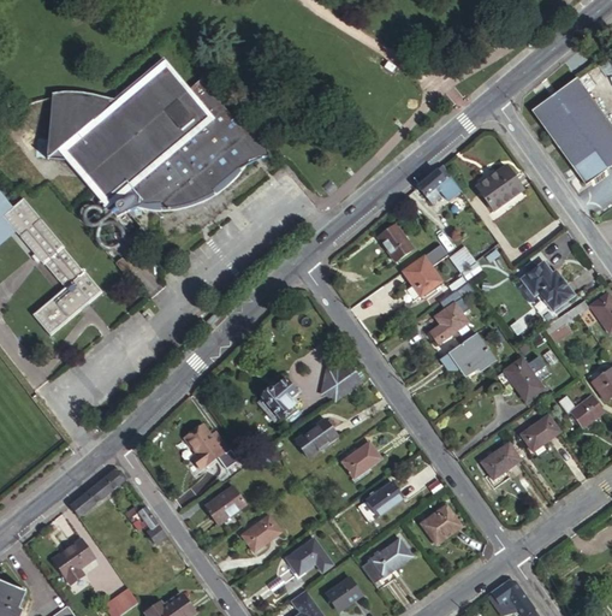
[(601,43),(593,34),(584,41),(593,51),(601,43)]
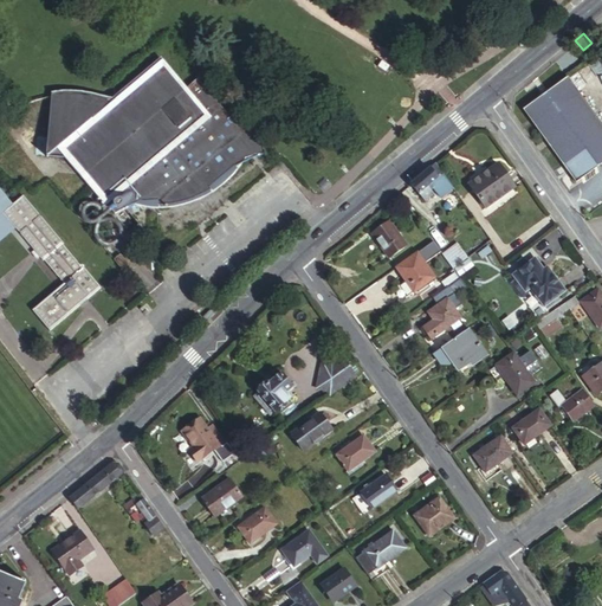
[(258,147),(253,137),(252,135),(245,124),(233,113),(228,108),(221,113),(193,78),(182,86),(161,62),(114,101),(91,95),(71,91),(45,90),(41,152),(64,153),(114,213),(123,207),(131,204),(137,201),(151,200),(153,204),(157,204),(166,202),(176,200),(191,197),(201,192),(206,188),(206,187),(217,176),(233,165),(248,156),(259,154),(259,150),(258,147)]
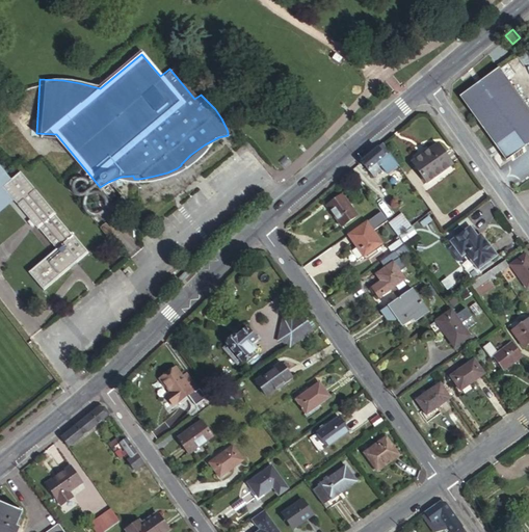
[(528,111),(497,65),(457,94),(503,158),(528,139),(528,111)]
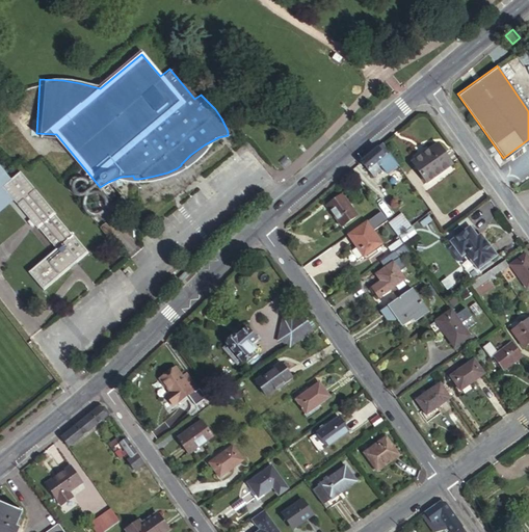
[(412,160),(426,179),(452,160),(438,141),(412,160)]
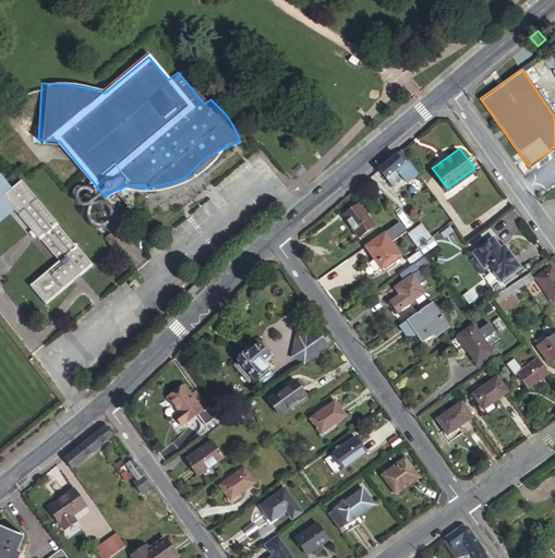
[(408,159),(400,149),(395,155),(378,168),(390,183),(396,179),(394,176),(390,172),(394,170),(408,159)]
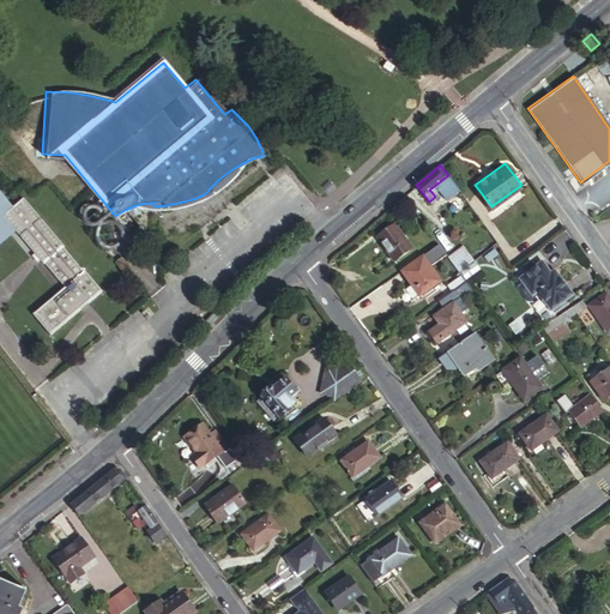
[(458,188),(448,175),(433,187),(435,191),(442,199),(458,188)]
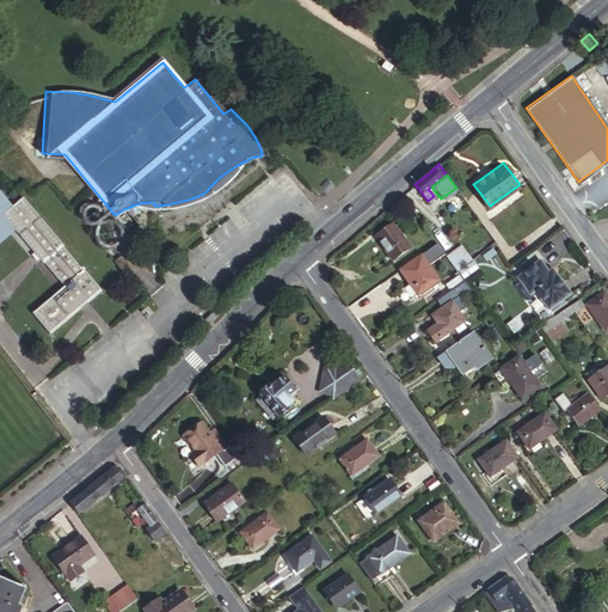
[(1,215),(11,207),(0,194),(0,233),(10,225),(1,215)]
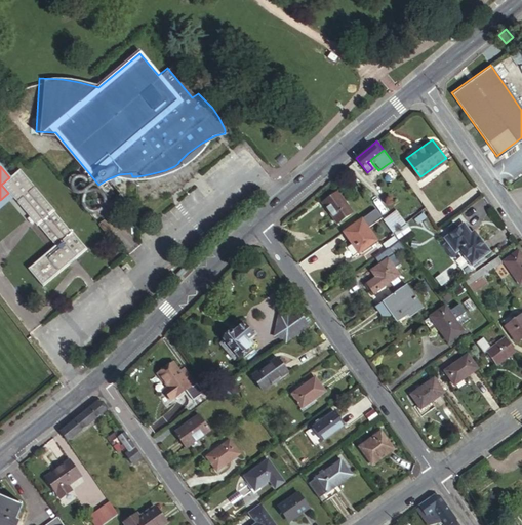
[(55,244),(25,269),(40,287),(84,250),(70,232),(67,235),(52,216),(55,214),(18,169),(9,177),(1,185),(8,193),(10,196),(38,229),(40,227),(55,244)]
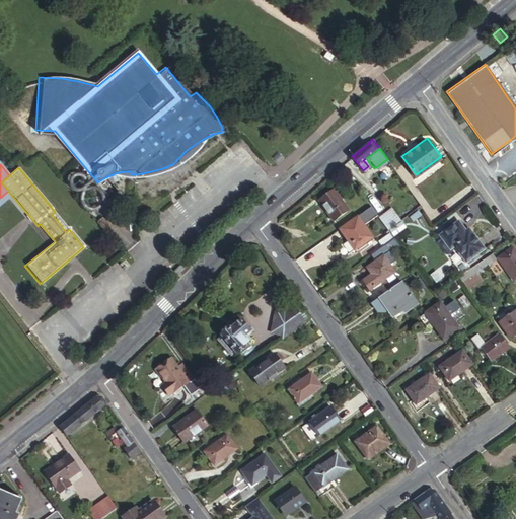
[(342,181),(336,186),(344,197),(350,192),(342,181)]
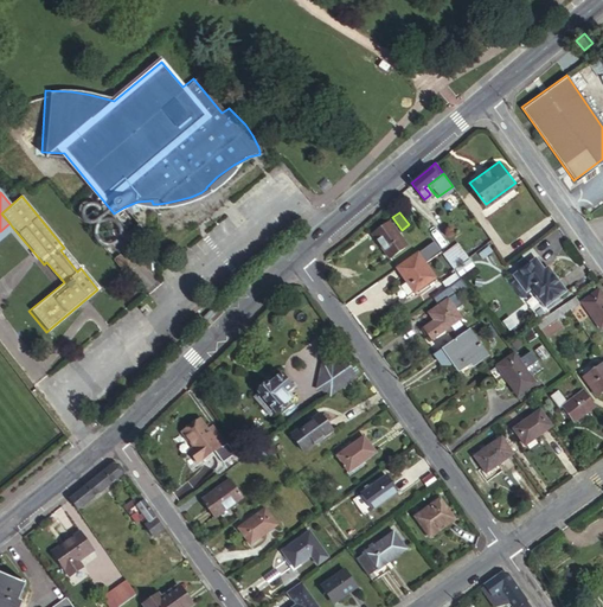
[(389,221),(371,232),(389,257),(406,244),(389,221)]
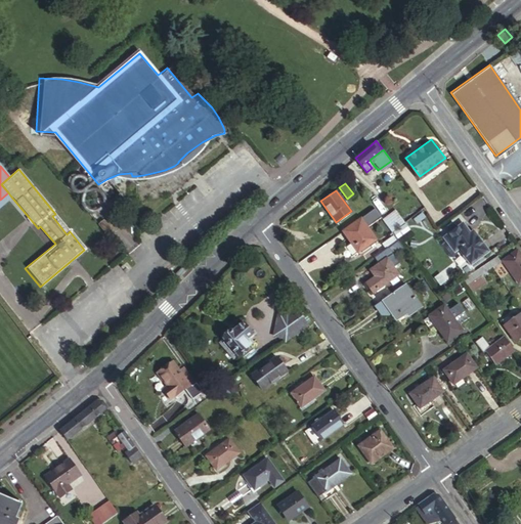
[(8,192),(0,200),(0,204),(10,195),(8,192)]
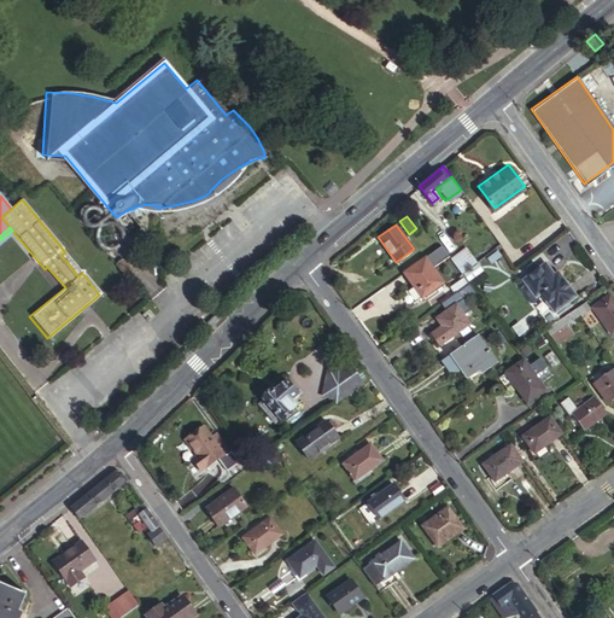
[(467,245),(450,256),(461,272),(465,269),(473,263),(478,260),(467,245)]
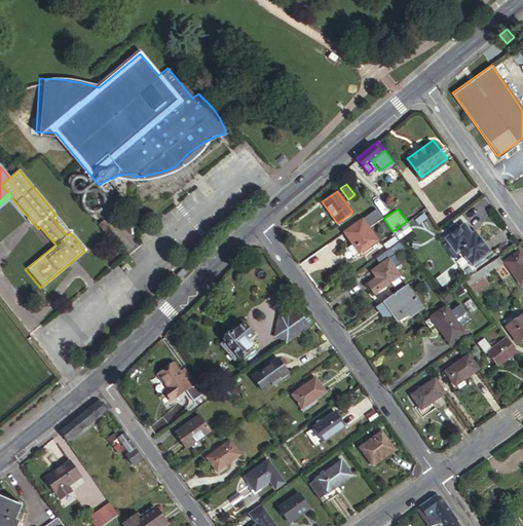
[(362,218),(343,231),(359,252),(377,238),(362,218)]
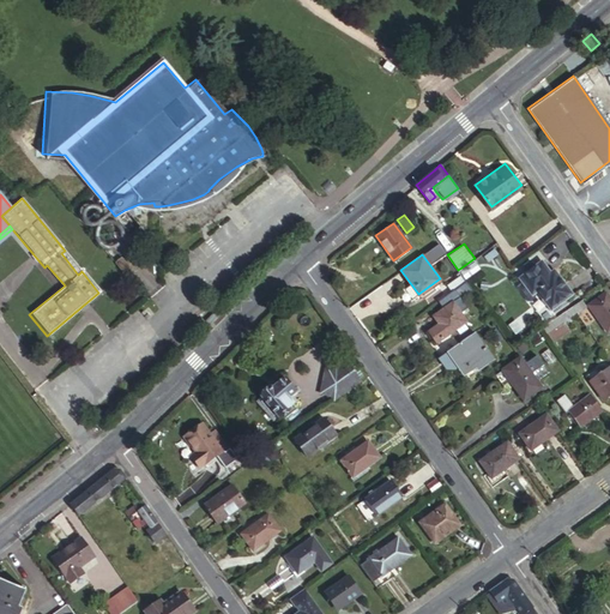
[(470,262),(461,268),(464,274),(473,266),(470,262)]
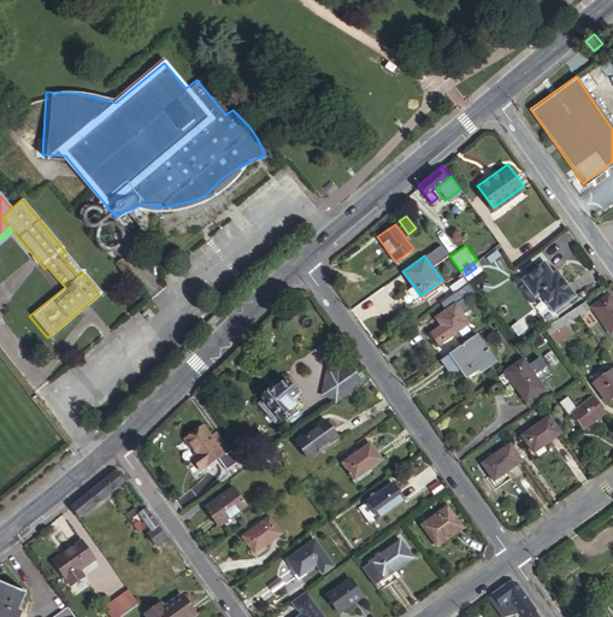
[(552,309),(573,293),(558,271),(553,274),(546,264),(524,280),(535,294),(538,291),(552,309)]
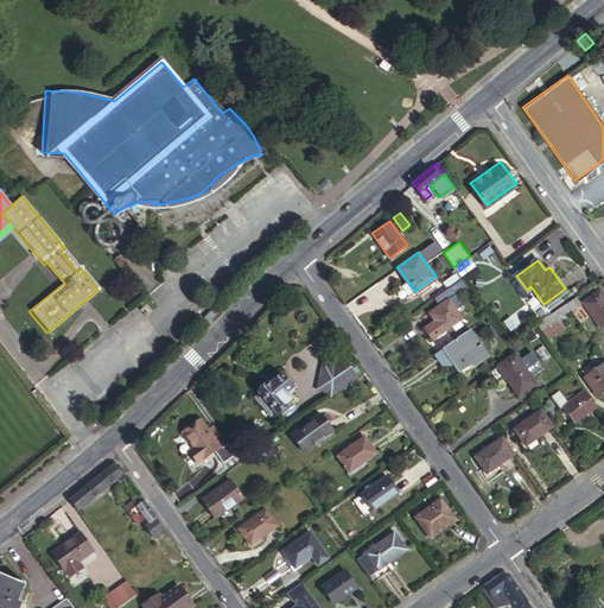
[(132,267),(122,276),(131,286),(140,278),(132,267)]
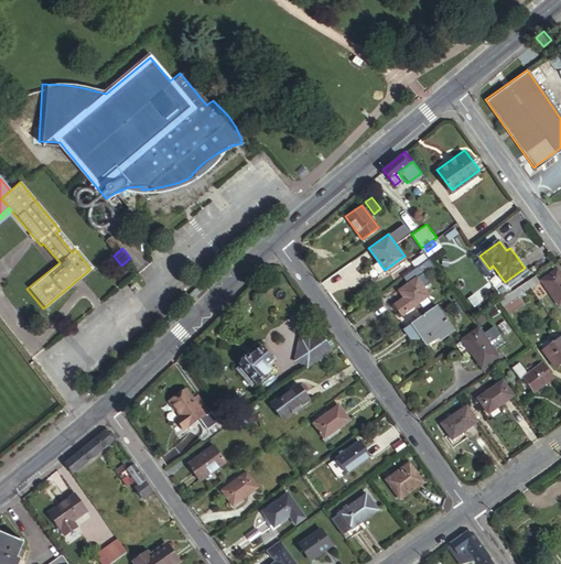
[(422,271),(419,266),(402,277),(407,282),(398,290),(403,297),(394,304),(401,315),(419,302),(428,296),(430,294),(417,277),(422,271)]
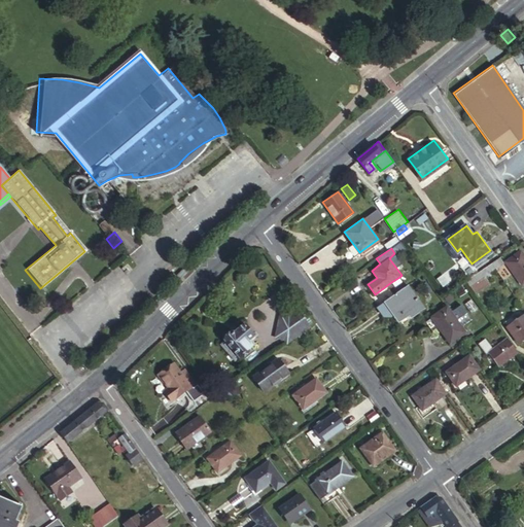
[(523,258),(519,252),(504,264),(522,286),(523,283),(523,258)]
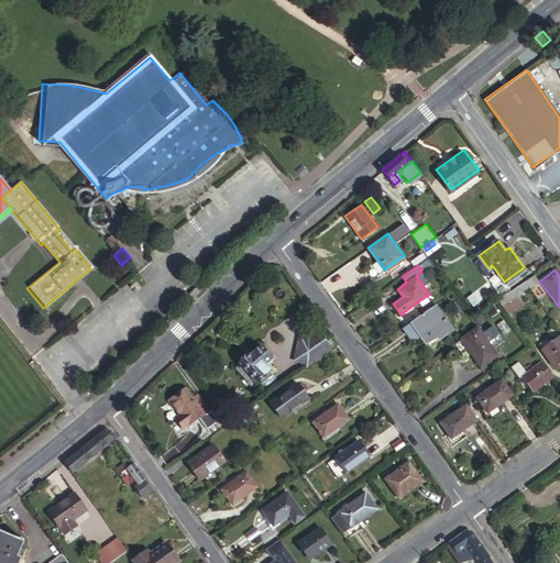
[(524,282),(528,288),(537,282),(533,275),(524,282)]
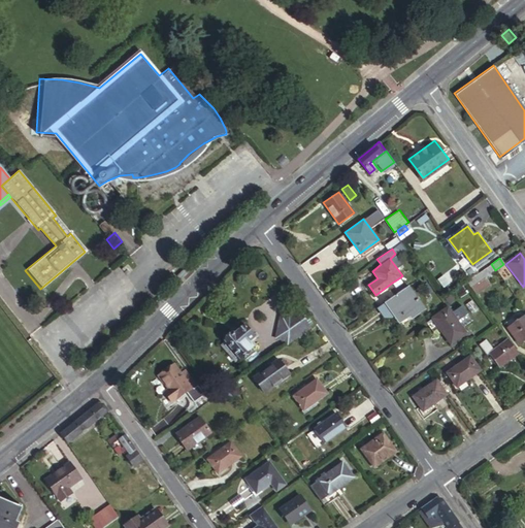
[(489,285),(484,277),(495,270),(491,264),(466,282),(476,294),(489,285)]
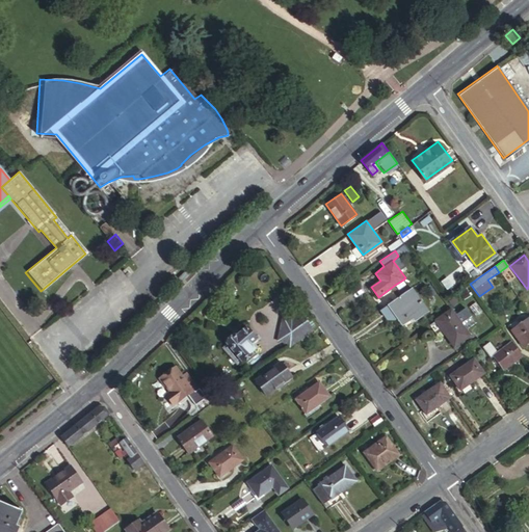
[(406,284),(403,280),(395,285),(398,289),(406,284)]
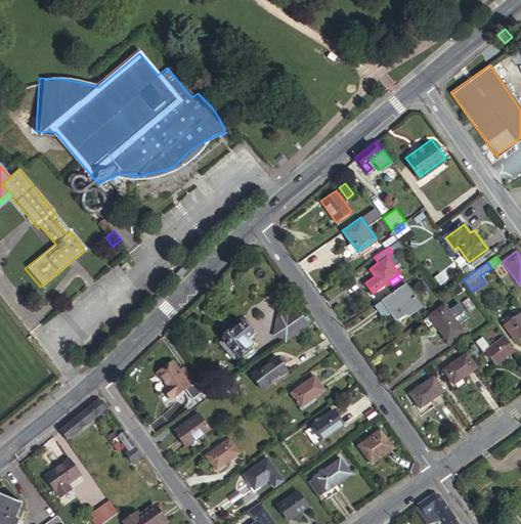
[(422,306),(405,284),(382,301),(398,322),(422,306)]
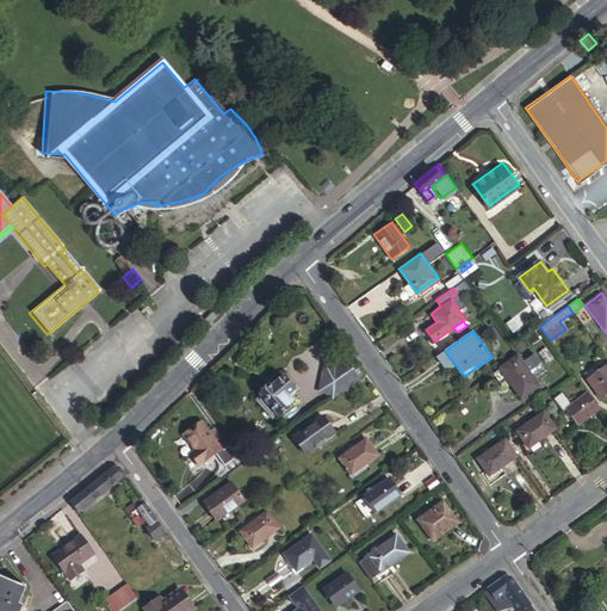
[(538,383),(516,353),(499,366),(520,396),(538,383)]
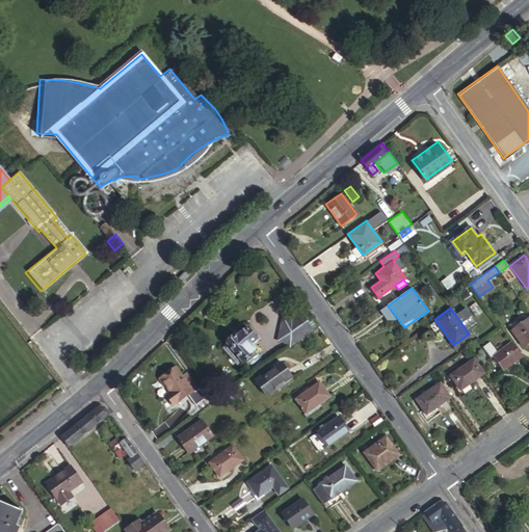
[(287,344),(284,353),(313,333),(300,315),(293,321),(284,319),(278,342),(287,344)]
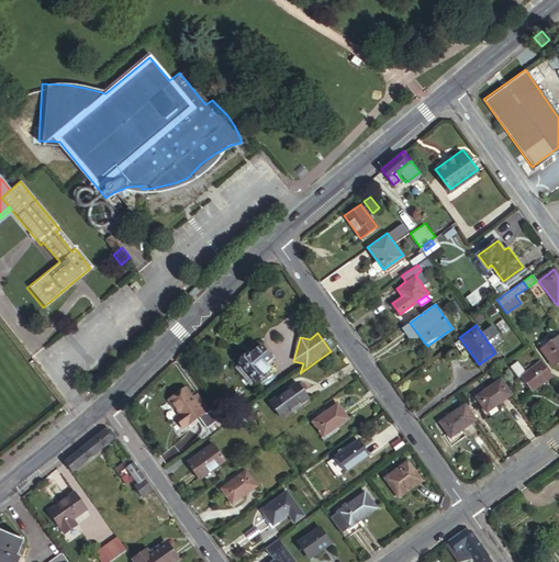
[(558,336),(540,349),(555,367),(558,363),(558,336)]
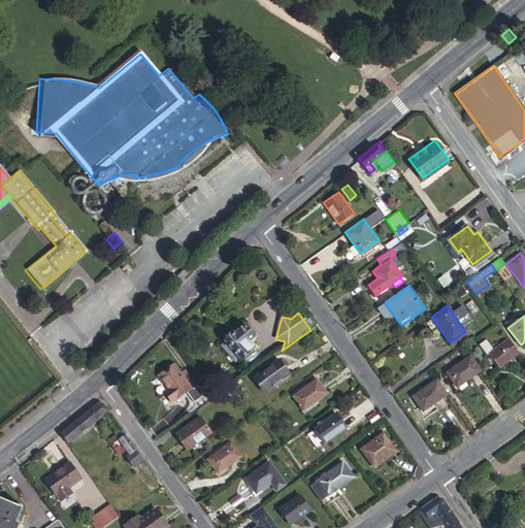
[(231,333),(221,341),(222,342),(235,358),(236,360),(248,351),(245,348),(254,340),(251,337),(253,335),(243,324),(235,329),(234,327),(230,331),(231,333)]
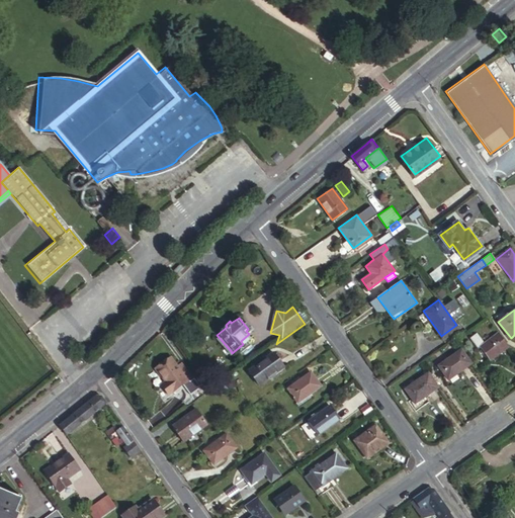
[(509,347),(500,334),(485,344),(478,334),(471,339),(479,348),(481,347),(490,360),(509,347)]
